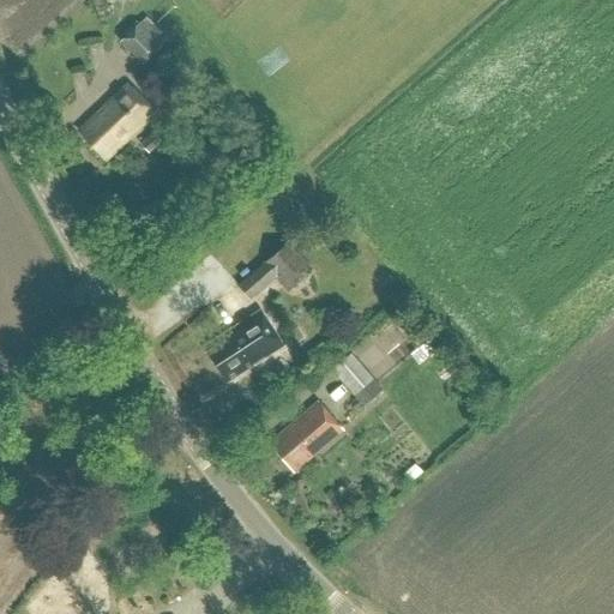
[(142,65),(162,46),(139,22),(119,41),(142,65)]
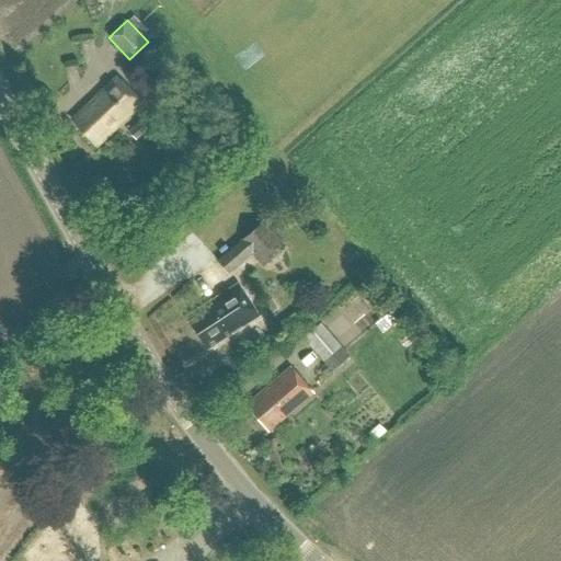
[(98,147),(141,103),(116,77),(71,121),(98,147)]
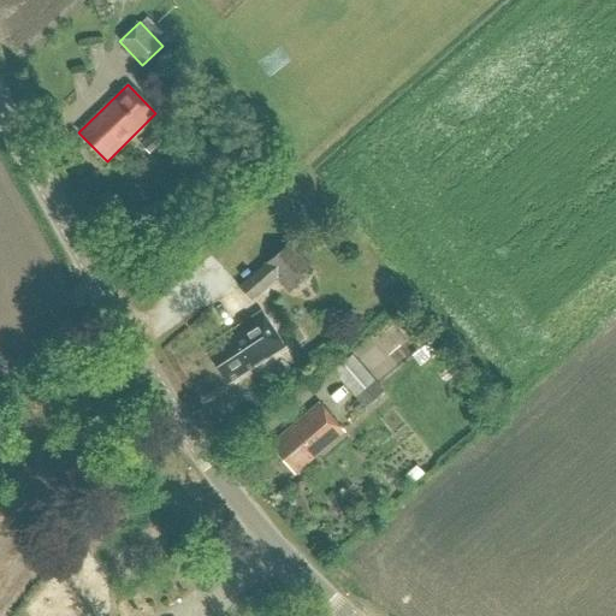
[(149,155),(161,143),(152,131),(138,143),(149,155)]
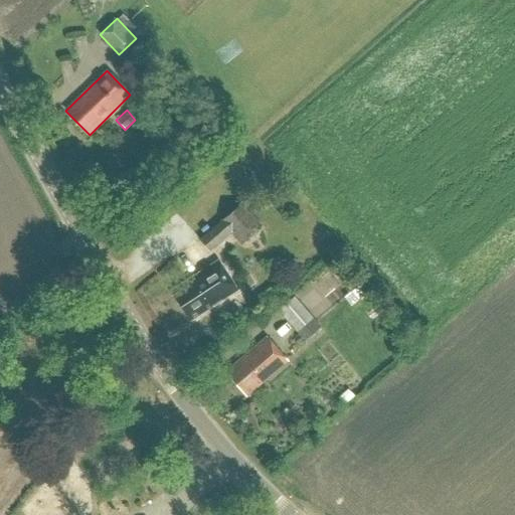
[(239,244),(262,226),(242,202),(220,219),(221,220),(199,238),(209,250),(230,233),(239,244)]
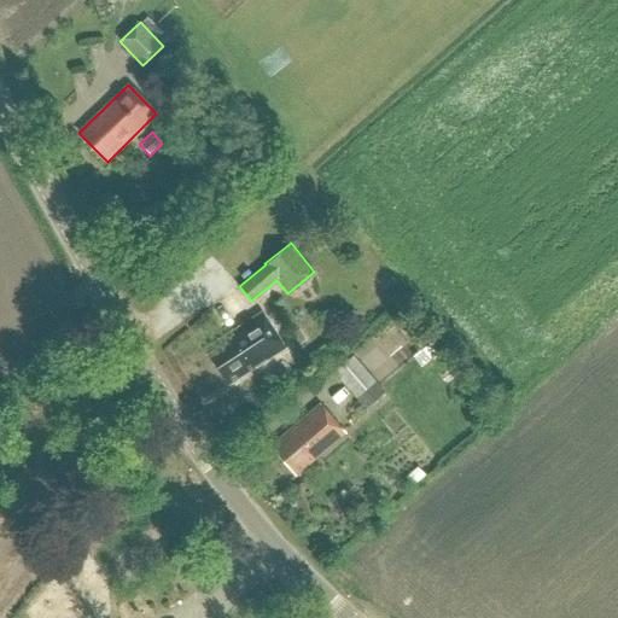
[(237,377),(279,349),(257,315),(213,344),(216,350),(208,355),(223,378),(233,372),(237,377)]
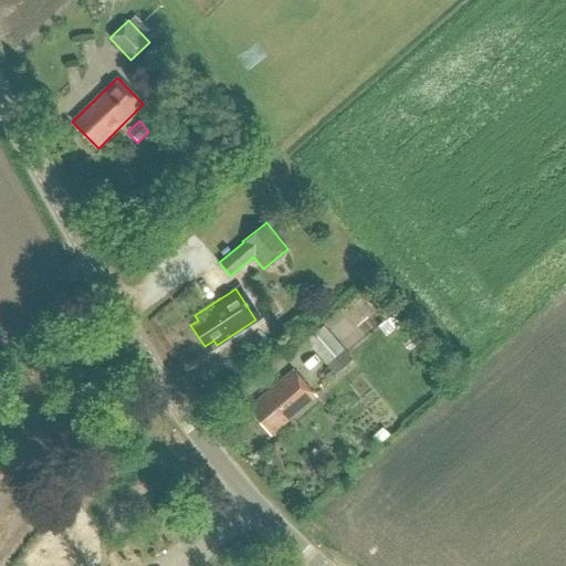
[(401,322),(394,312),(385,321),(392,329),(401,322)]
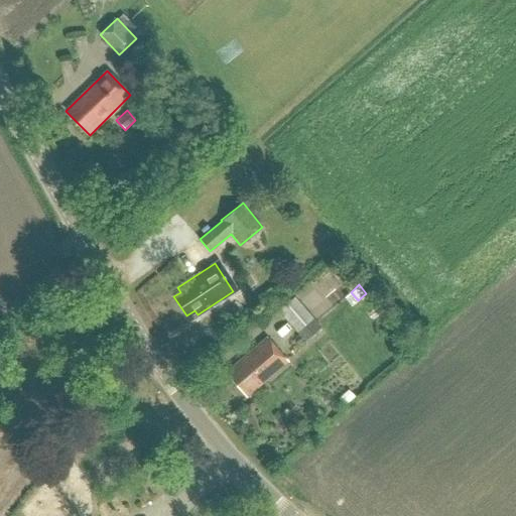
[(304,342),(321,328),(295,296),(279,311),(304,342)]
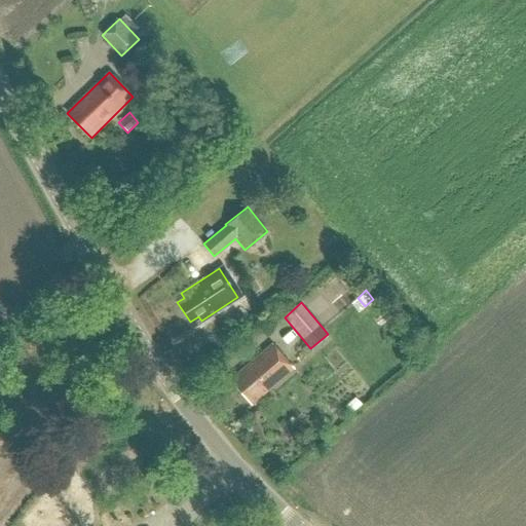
[(229,378),(247,399),(251,404),(291,370),(270,344),(229,378)]
